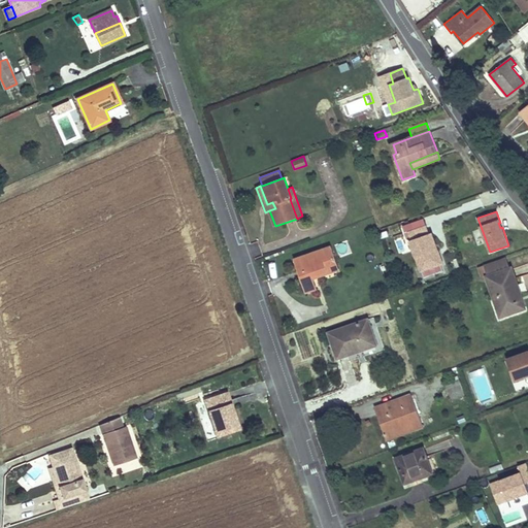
[(402,226),(404,233),(426,225),(424,218),(402,226)]
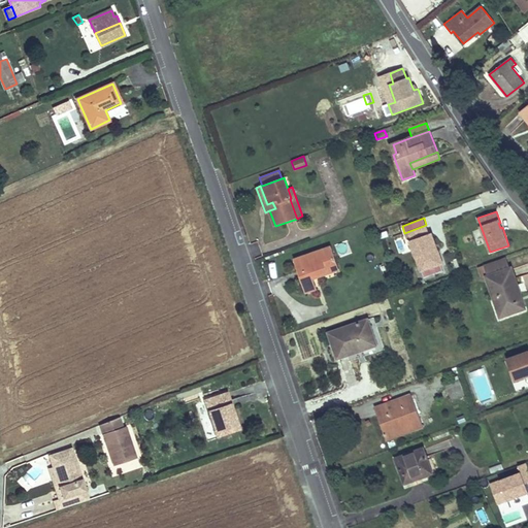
[(406,239),(409,240),(421,271),(442,264),(439,255),(437,256),(436,251),(438,251),(432,233),(429,233),(426,225),(404,233),(406,239)]
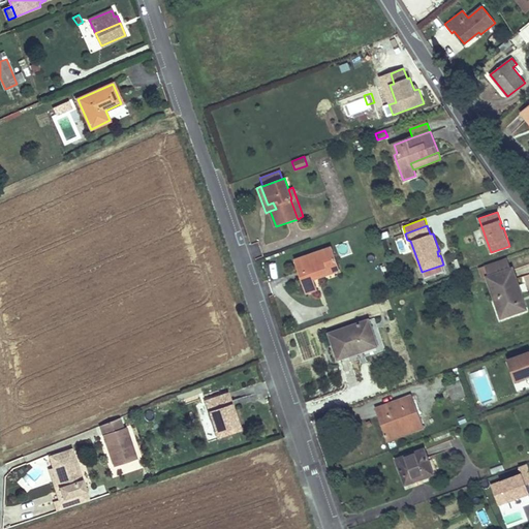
[(325,263),(337,259),(333,247),(294,260),(306,292),(318,288),(314,278),(329,273),(325,263)]
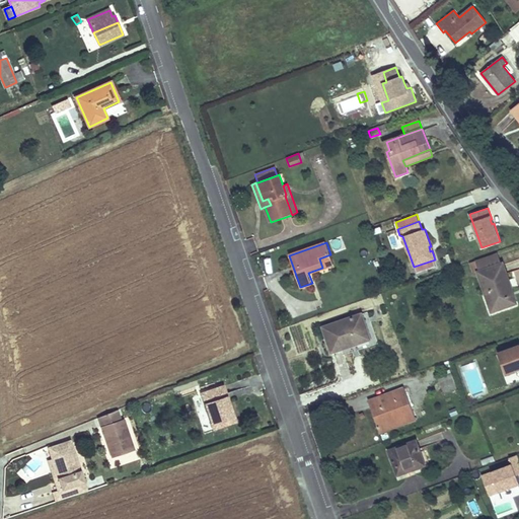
[(497,253),(476,261),(479,270),(480,272),(478,272),(492,310),(515,302),(502,264),(501,265),(497,253)]
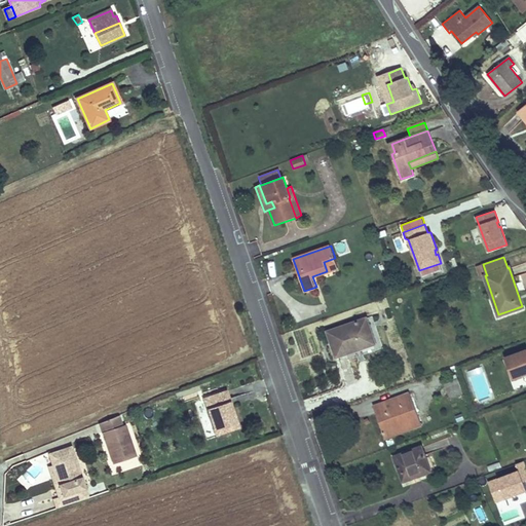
[(338,268),(335,258),(324,262),(327,271),(338,268)]
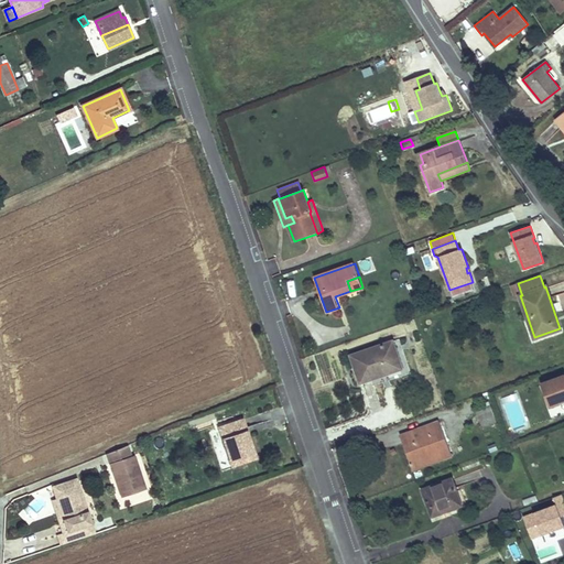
[(518,283),(511,285),(514,295),(521,293),(518,283)]
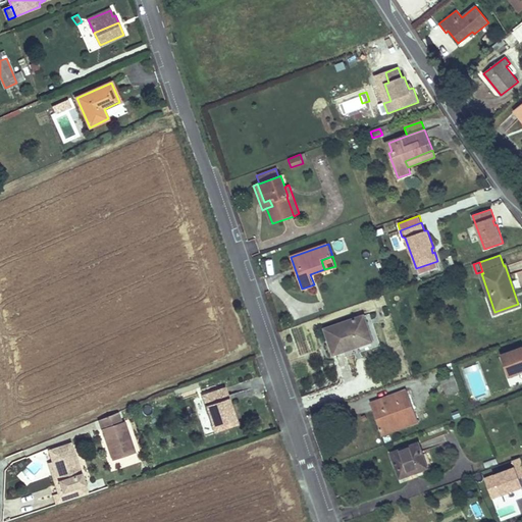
[(372,341),(364,316),(325,329),(333,354),(372,341)]
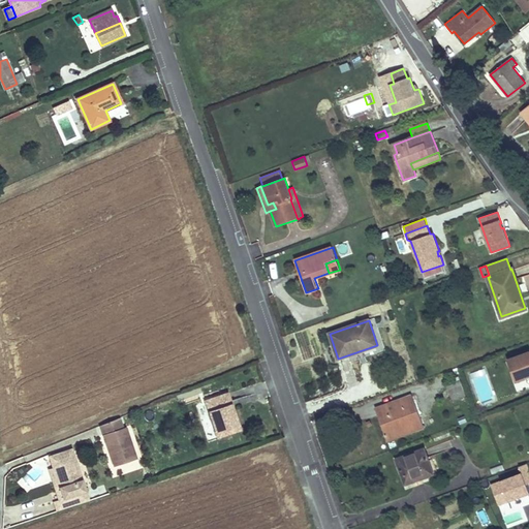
[(528,352),(508,361),(516,381),(525,378),(524,377),(528,374),(528,352)]
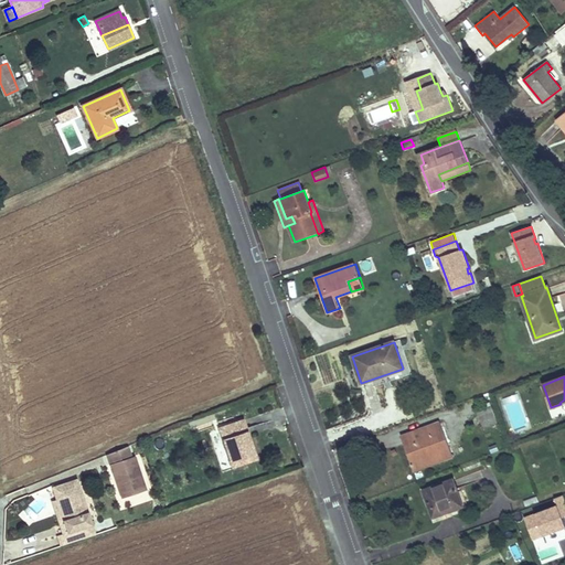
[(478,413),(479,417),(492,413),(491,407),(478,413)]
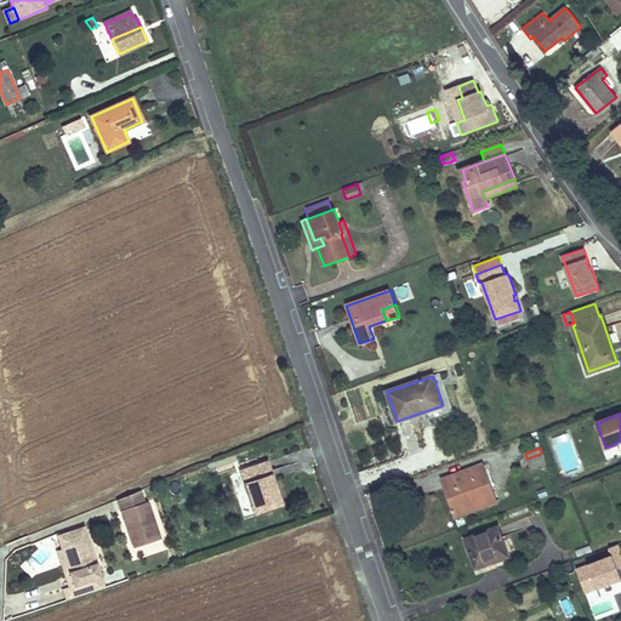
[(546,465),(541,454),(527,459),(531,471),(546,465)]
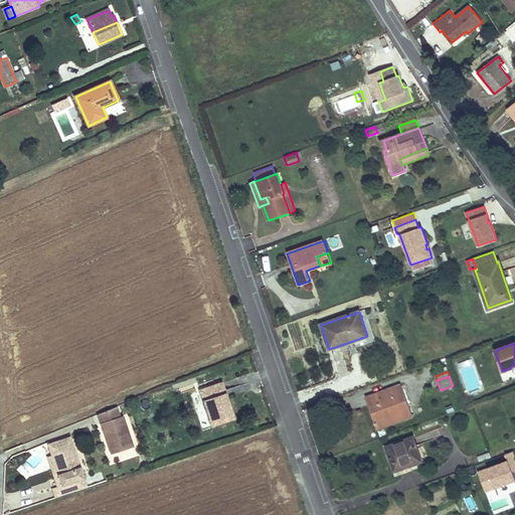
[(221,382),(200,390),(211,424),(233,417),(221,382)]
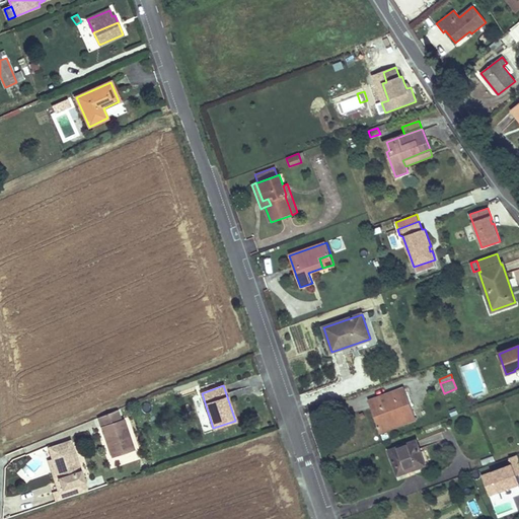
[(404,388),(384,395),(387,402),(371,409),(377,426),(396,419),(398,425),(416,419),(404,388)]
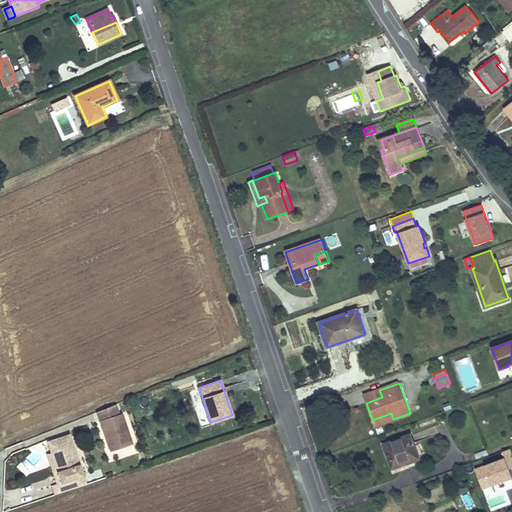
[(382,397),(379,390),(363,396),(366,403),(382,397)]
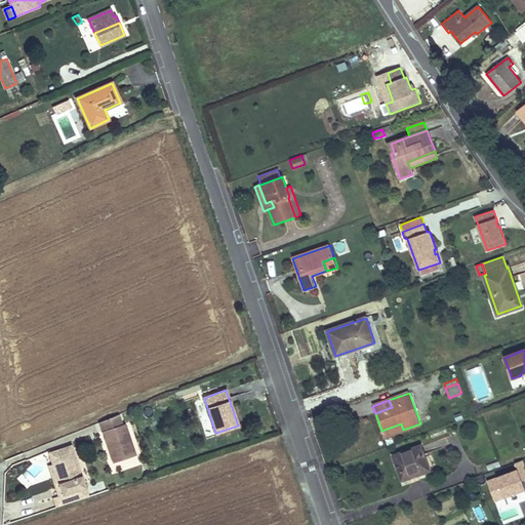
[(110,442),(107,443),(113,462),(135,454),(125,423),(122,425),(118,413),(99,421),(106,439),(109,438),(110,442)]
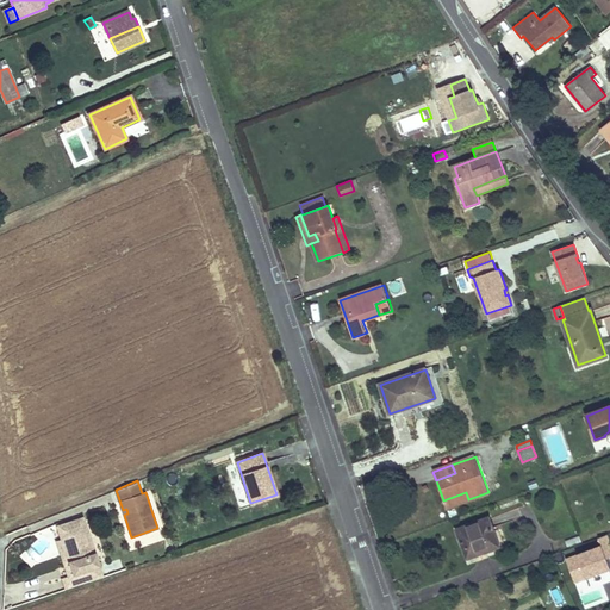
[(466,492),(443,500),(446,506),(468,499),(466,492)]
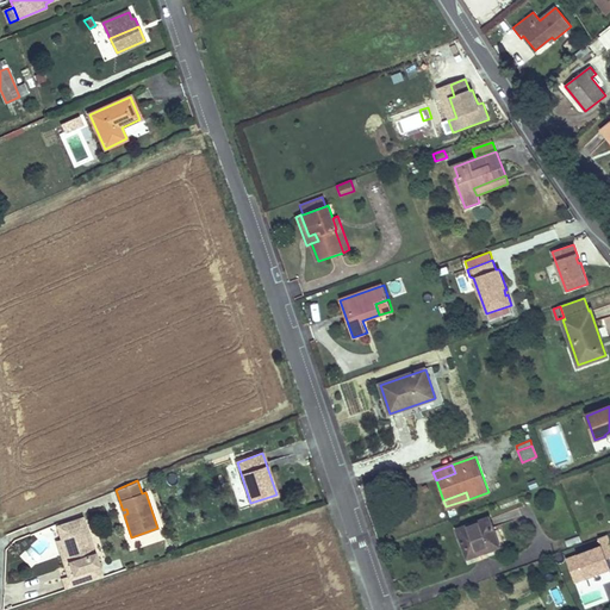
[(80,584),(103,577),(82,518),(57,527),(62,541),(73,574),(75,573),(80,584)]
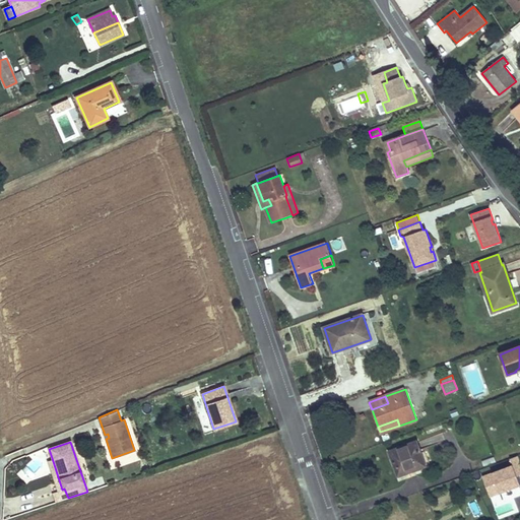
[(398,475),(407,472),(406,469),(425,462),(416,442),(390,452),(398,475)]
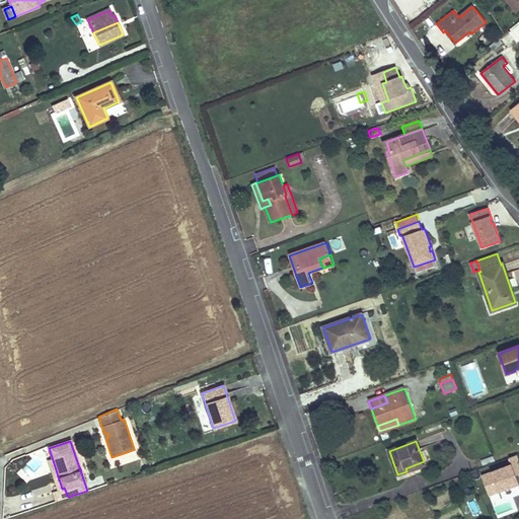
[(509,458),(517,474),(518,473),(518,458),(517,454),(509,458)]
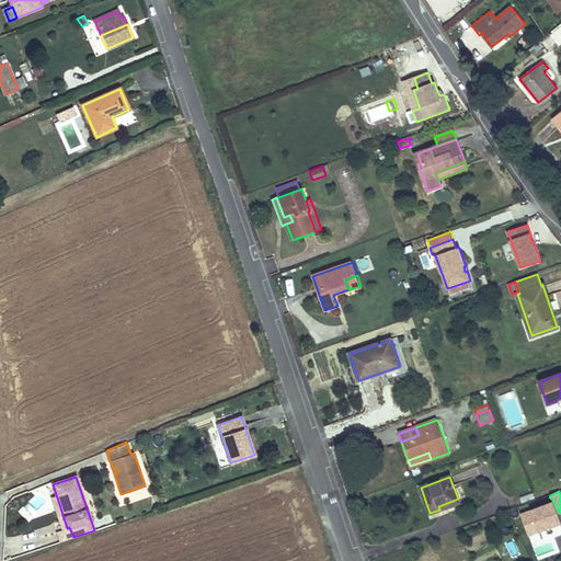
[(67,528),(57,497),(52,500),(61,529),(67,528)]
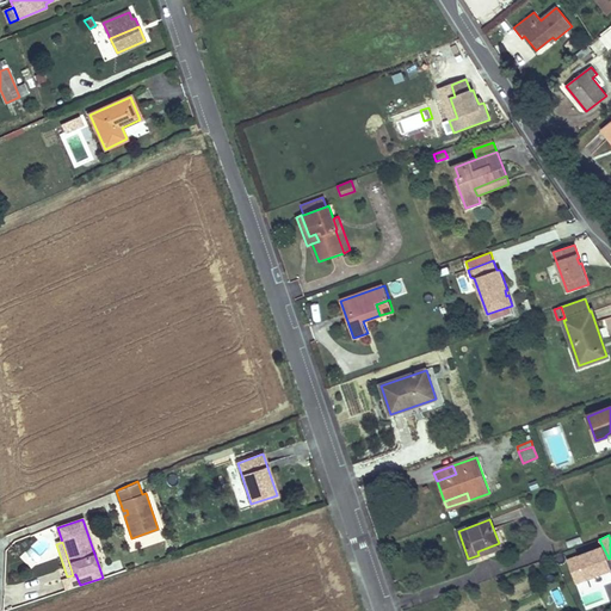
[(477,551),(479,555),(500,547),(499,543),(477,551)]
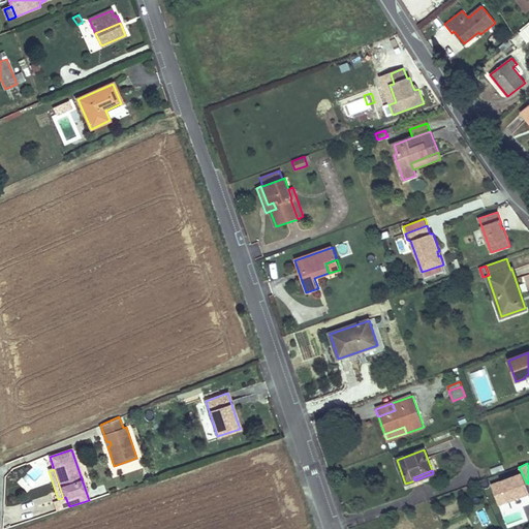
[(54,501),(57,510),(69,506),(65,497),(63,498),(58,499),(54,501)]
